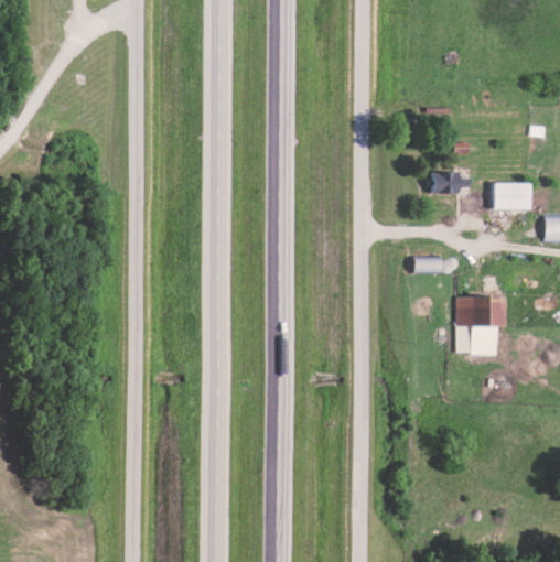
[(455,153),(470,153),(470,142),(455,141),(455,153)]
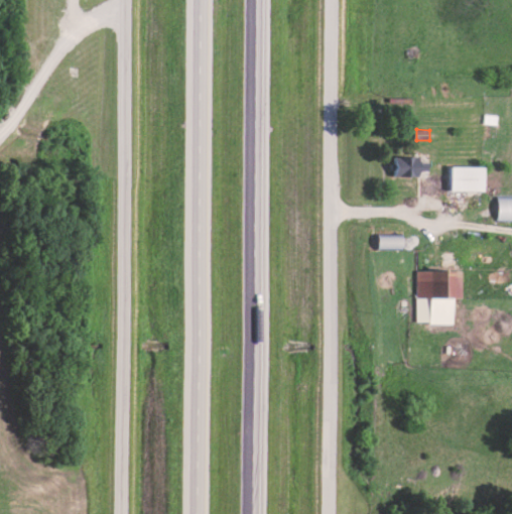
[(419,175),(419,167),(420,167),(419,156),(394,157),(395,176),(419,175)]
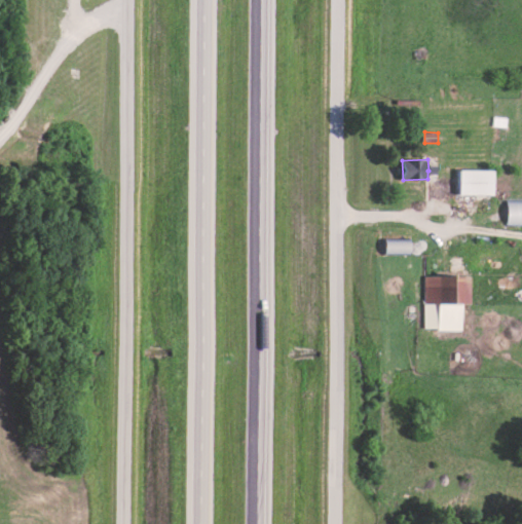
[(494,170),(460,170),(460,194),(494,194),(494,170)]
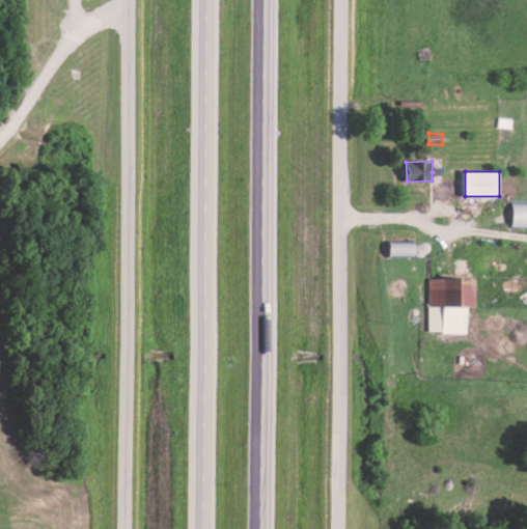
[(512,227),(526,226),(526,202),(512,203),(512,227)]
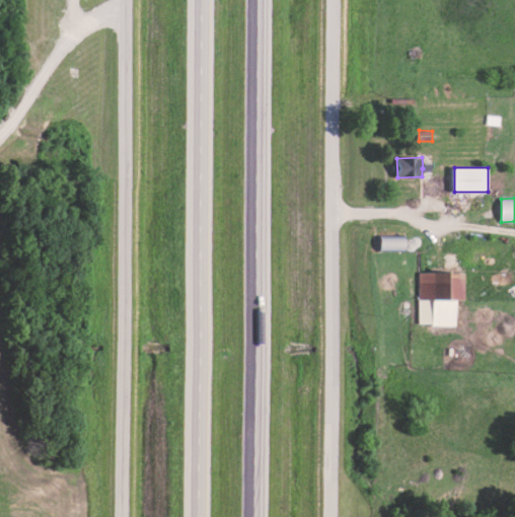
[(456,324),(456,299),(466,299),(466,272),(421,272),(421,324),(456,324)]
